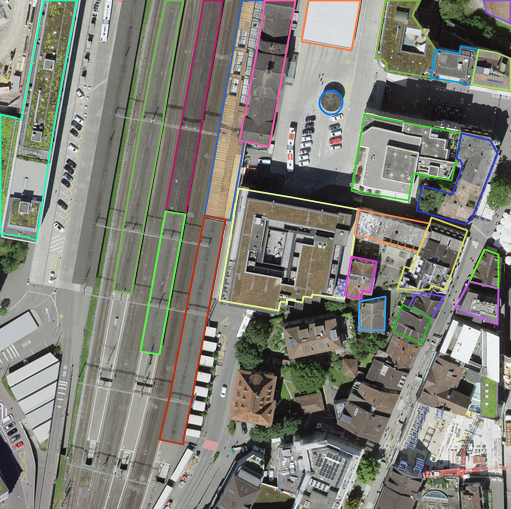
[(497,324),(455,307),(449,323),(438,351),(464,361),(463,361),(497,375),(498,375),(497,324)]
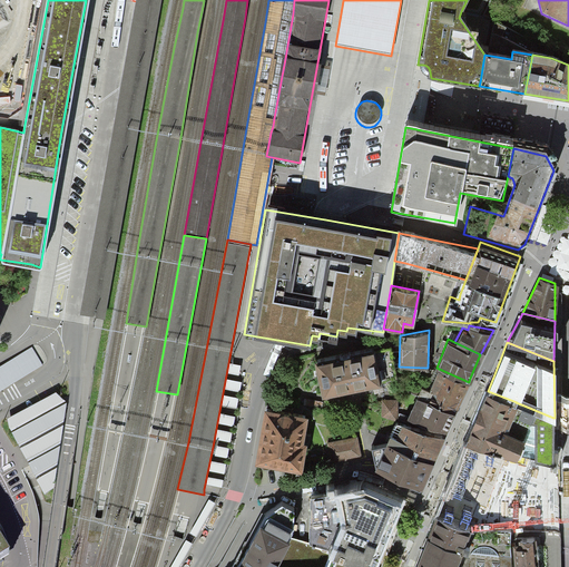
[(389,344),(314,359),(322,394),(396,379),(389,344)]
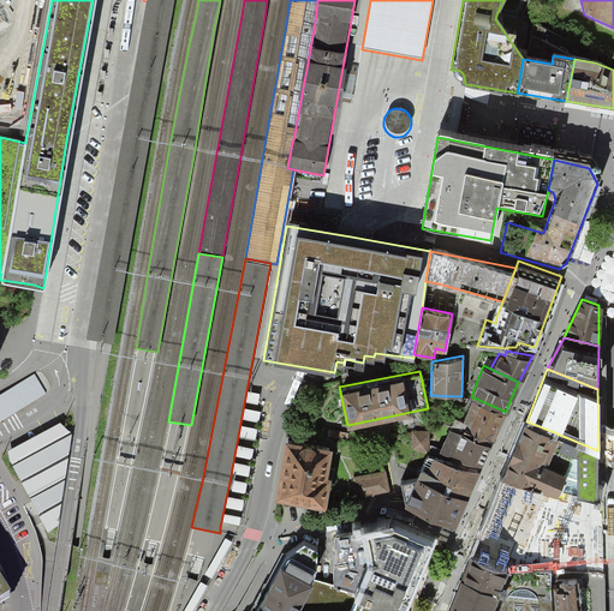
[(0,421),(42,396),(30,377),(0,395),(0,421)]
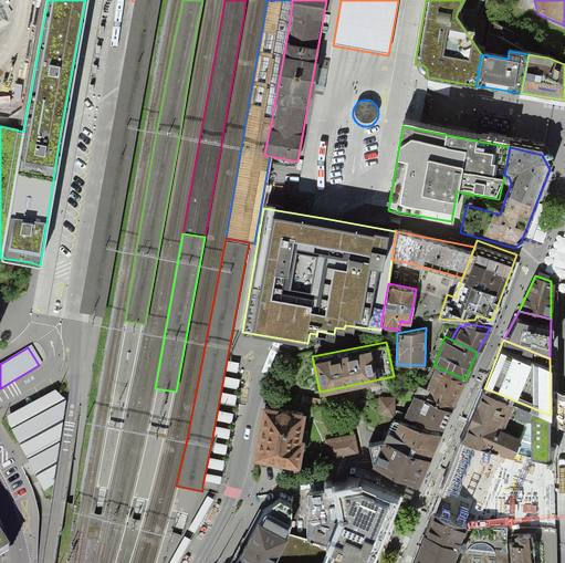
[(411,375),(405,389),(414,393),(452,409),(466,379),(433,365),(426,382),(411,375)]
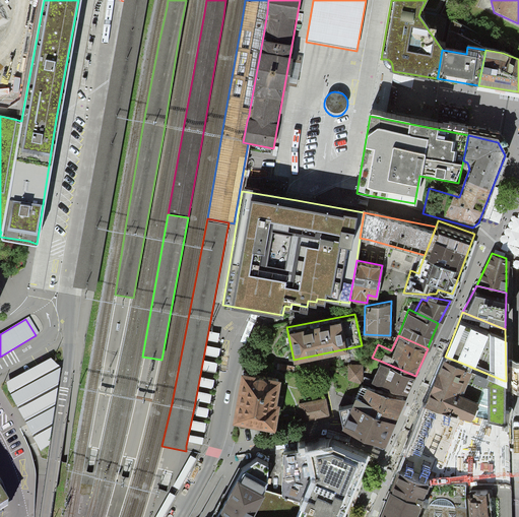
[(205,349),(201,376),(212,378),(217,351),(205,349)]
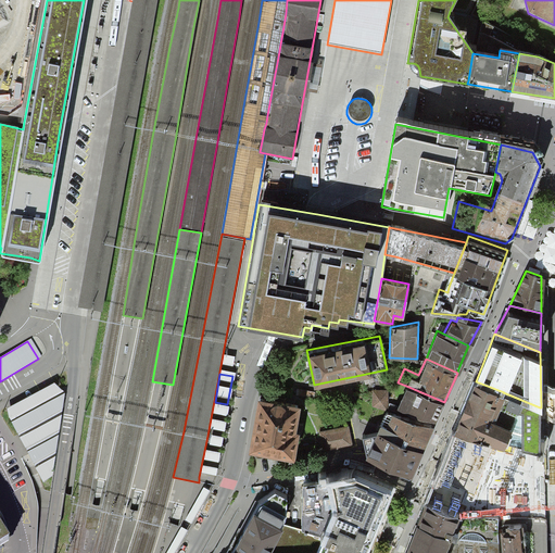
[(4,412),(1,413),(14,436),(40,490),(45,489),(62,376),(24,400),(4,412)]
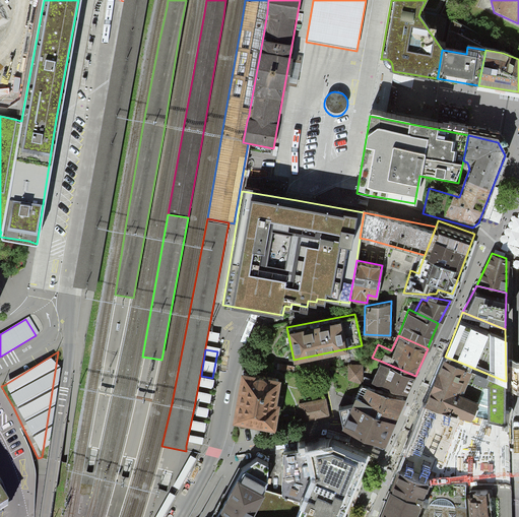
[(445,357),(426,396),(474,414),(480,398),(461,391),(470,367),(471,367),(445,357)]
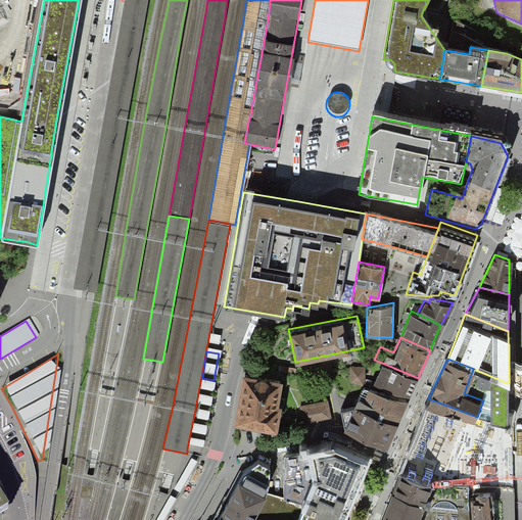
[(382,363),(372,387),(408,397),(418,378),(382,363)]
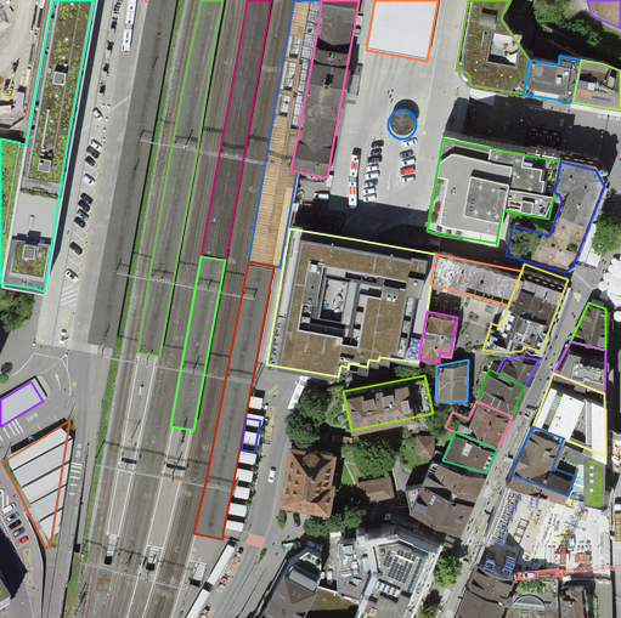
[(416,455),(433,459),(434,437),(416,437),(416,455)]
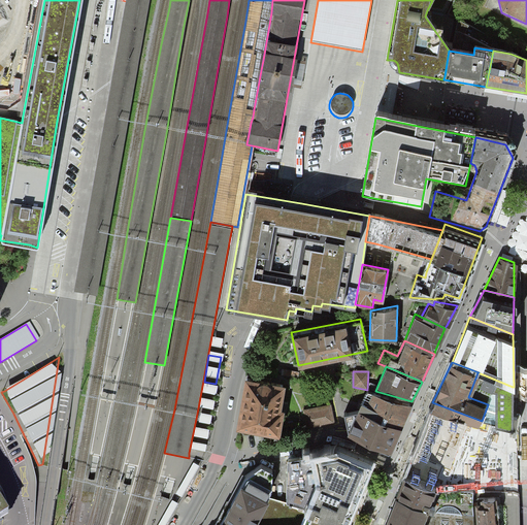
[(478,372),(468,397),(488,404),(482,421),(509,431),(513,387),(478,372)]
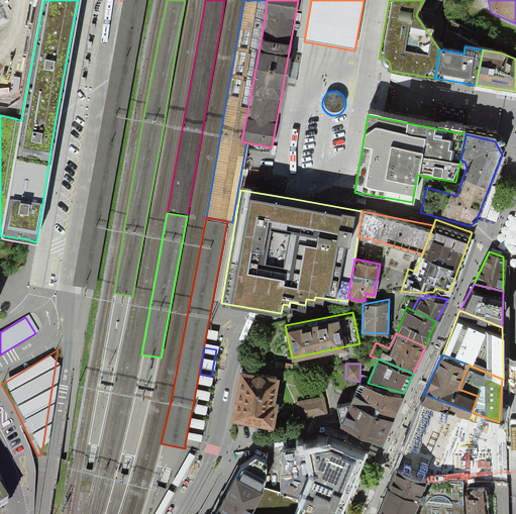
[(278,376),(238,369),(230,418),(234,418),(235,421),(236,423),(238,425),(241,425),(243,424),(246,422),(247,420),(274,425),(278,399),(274,398),(278,376)]
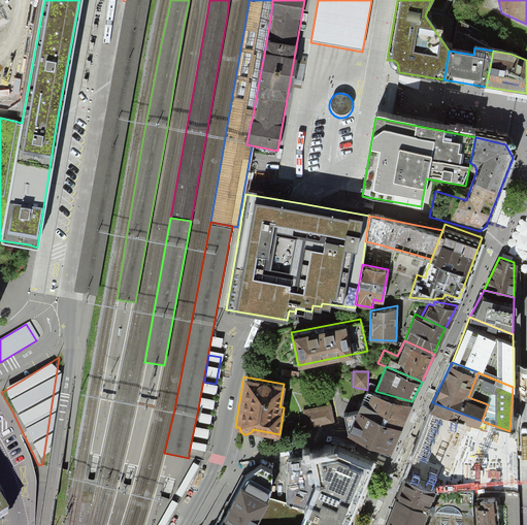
[(358,406),(402,425),(412,401),(375,391),(371,390),(371,392),(365,390),(358,406)]
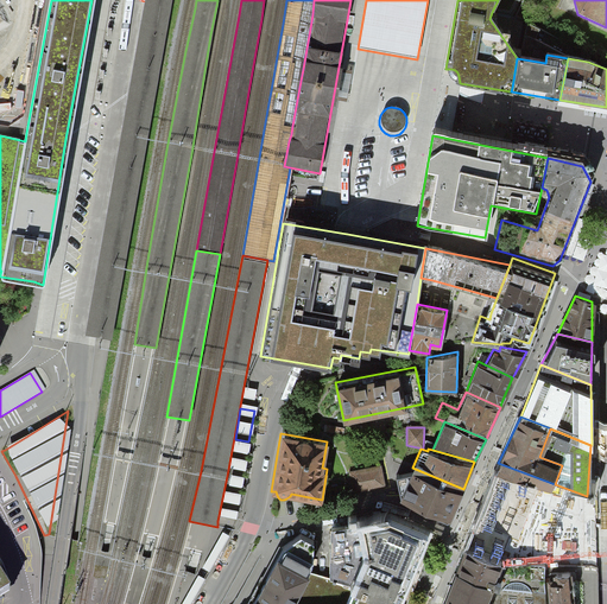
[(227,476),(234,477),(238,457),(232,456),(227,476)]
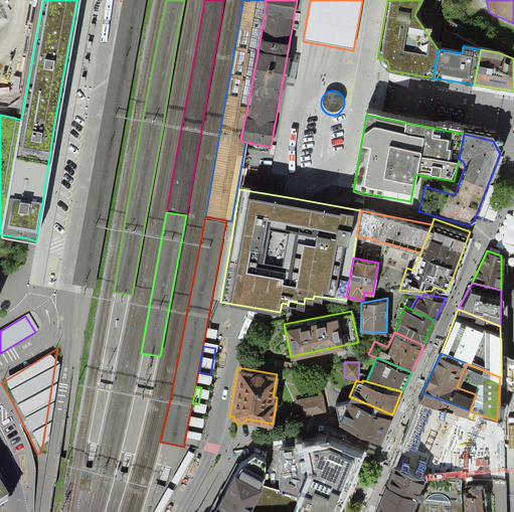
[(421,392),(393,469),(425,481),(461,482),(496,483),(497,420),(470,410),(421,392)]
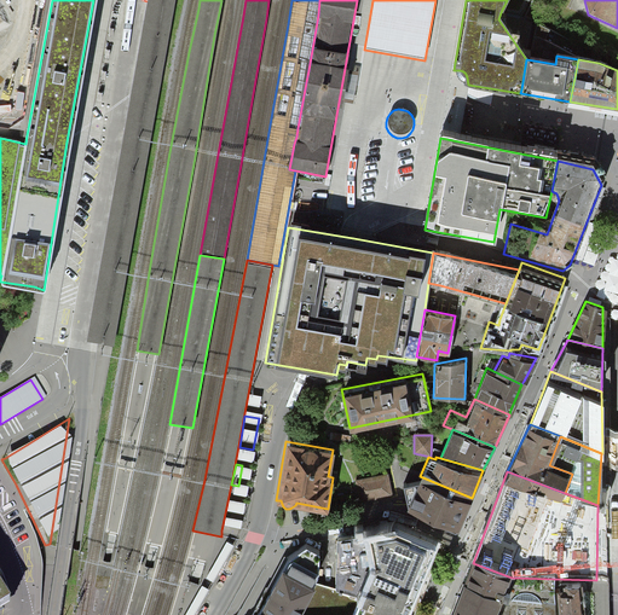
[(387,476),(354,482),(359,503),(391,497),(387,476)]
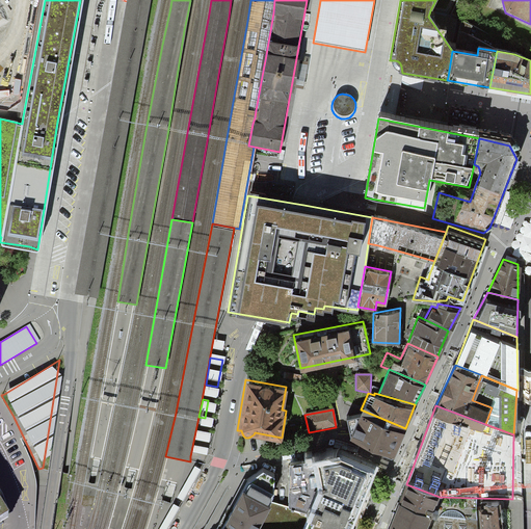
[(346,416),(349,434),(393,452),(405,428),(361,410),(359,413),(346,416)]
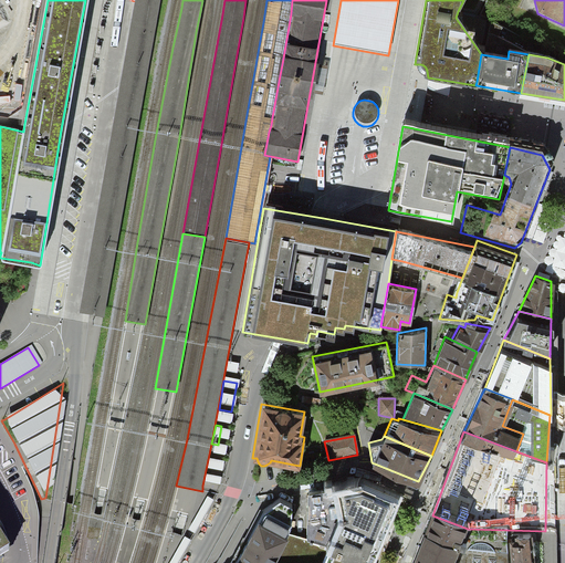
[(216,481),(221,450),(210,448),(205,479),(216,481)]
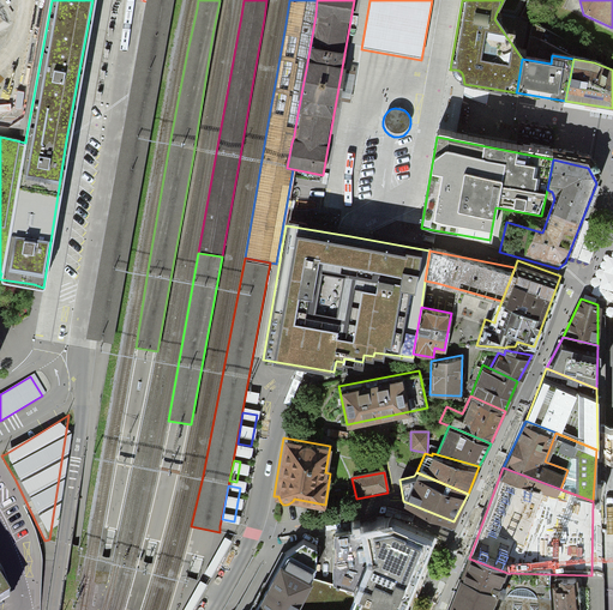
[(331,584),(356,595),(391,609),(402,609),(419,575),(436,536),(406,524),(403,527),(392,523),(335,536),(331,584)]
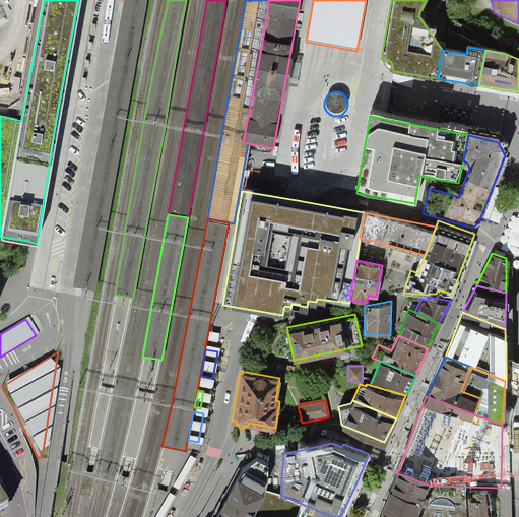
[(243,467),(213,516),(296,516),(302,504),(280,495),(264,489),(267,480),(267,462),(257,457),(243,467)]
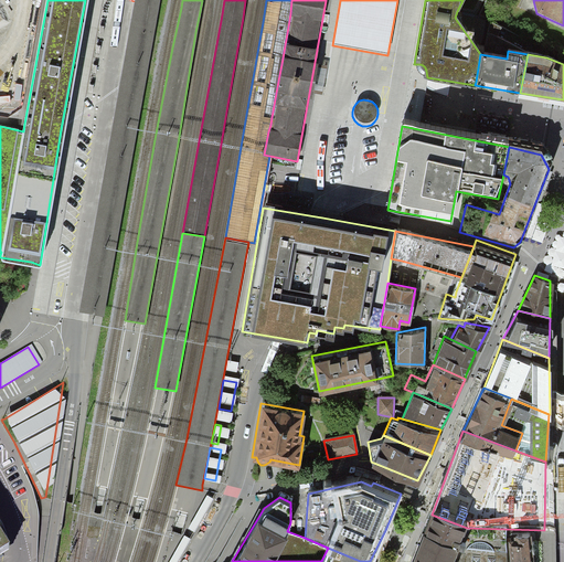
[(467,528),(432,515),(413,561),(507,561),(506,529),(467,528)]
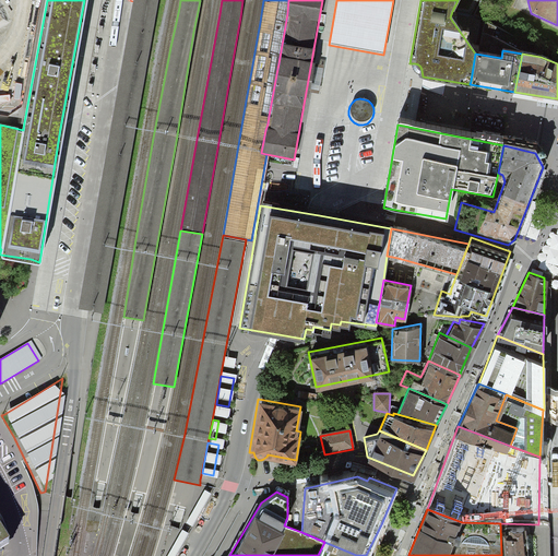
[(0,545),(9,539),(0,522),(0,545)]
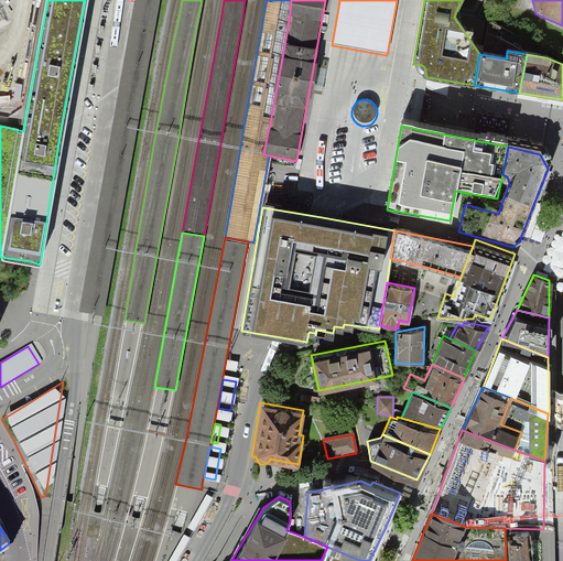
[(530,535),(508,537),(510,560),(532,560),(531,543),(530,535)]
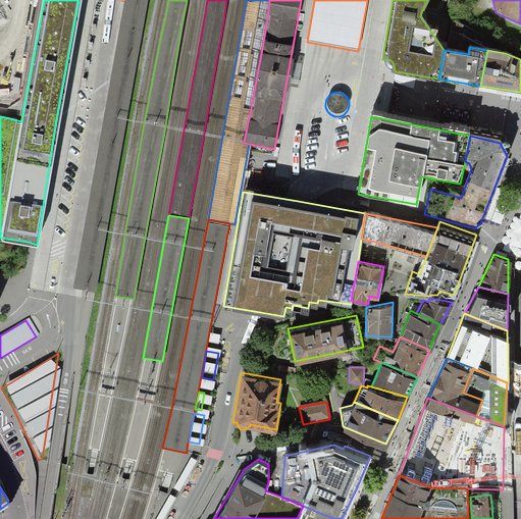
[(332,518),(303,506),(297,518),(332,518)]
